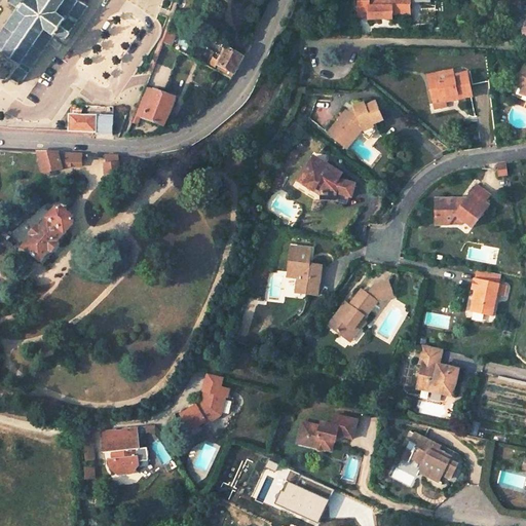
[(0,68),(9,75),(8,76),(9,77),(8,78),(10,79),(11,77),(12,78),(13,76),(19,80),(17,82),(20,84),(22,82),(24,83),(25,80),(24,79),(30,69),(32,71),(33,68),(32,68),(34,66),(33,65),(37,57),(39,58),(40,55),(39,54),(43,48),(45,49),(46,47),(45,46),(49,39),(51,40),(52,37),(57,30),(65,35),(64,36),(66,38),(67,36),(68,37),(69,35),(67,34),(75,23),(76,23),(78,21),(77,20),(87,3),(87,2),(84,0),(12,0),(17,3),(12,11),(11,10),(10,12),(11,13),(6,21),(5,20),(3,22),(5,23),(1,30),(0,28),(0,68)]
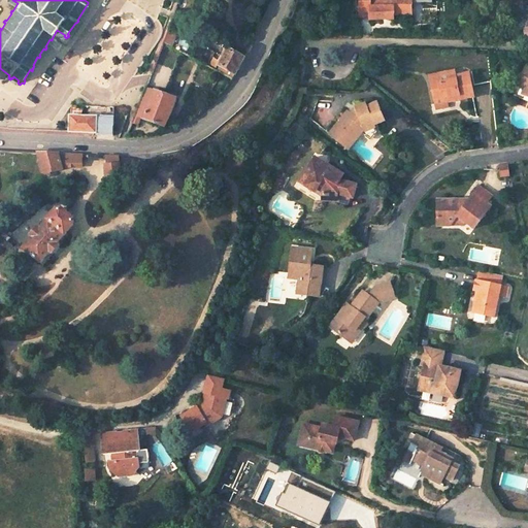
[(406,0),(362,0),(362,18),(372,17),(372,21),(385,20),(385,18),(397,17),(397,13),(397,9),(406,9),(406,0)]
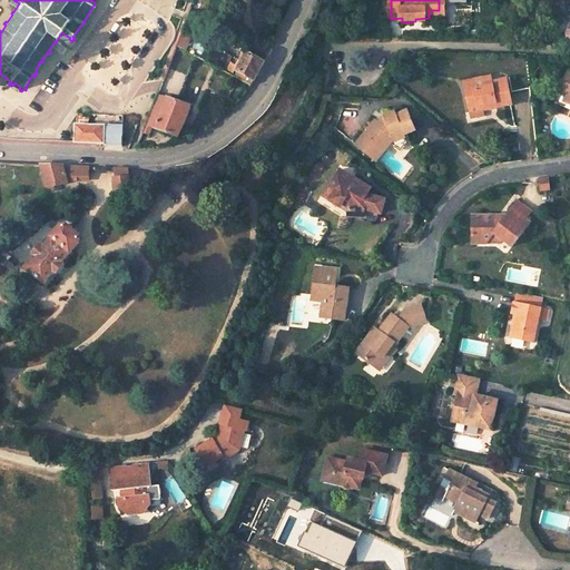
[(175,45),(186,50),(188,43),(178,38),(175,45)]
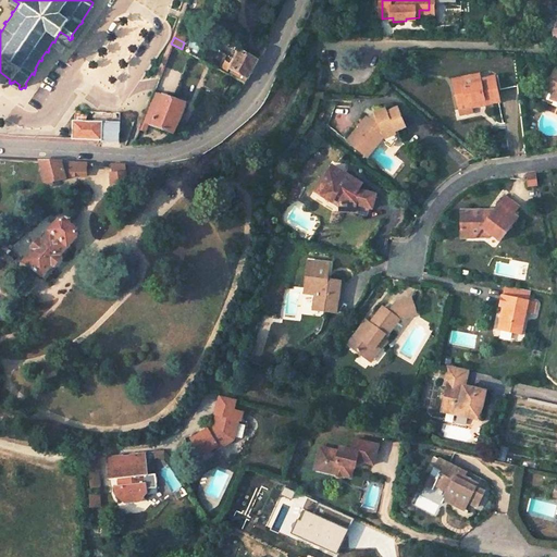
[(234,70),(232,75),(245,83),(250,73),(257,61),(239,52),(231,69),(234,70)]
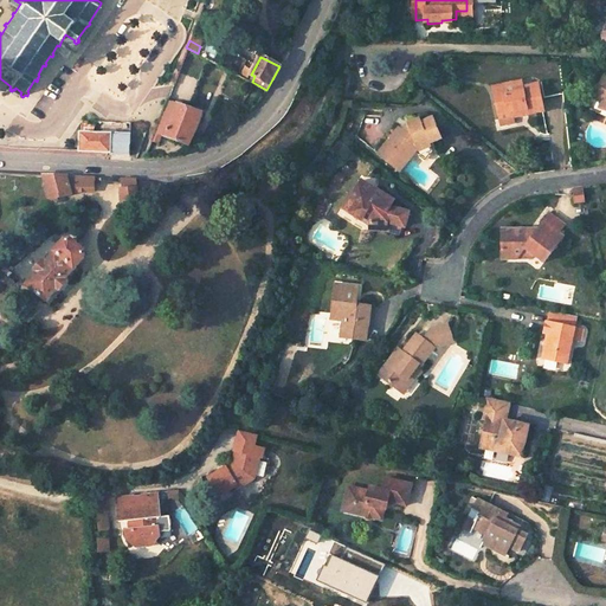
[(522,113),(522,118),(546,114),(543,101),(539,88),(523,90),(521,85),(490,91),(497,117),(522,113)]
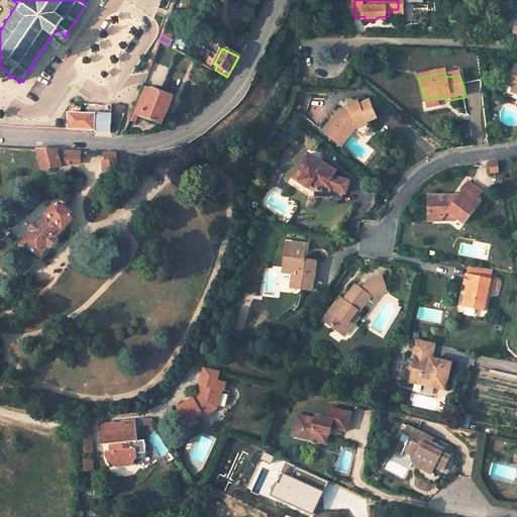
[(516,75),(514,74),(506,91),(513,94),(511,99),(516,102),(516,75)]
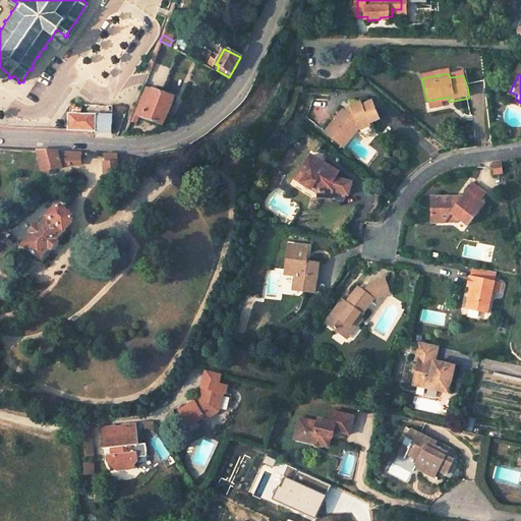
[(142,90),(130,122),(135,124),(138,117),(164,125),(173,99),(143,87),(142,90)]
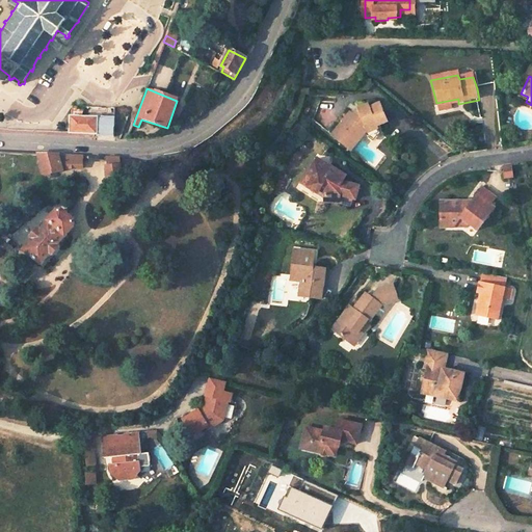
[(435,107),(458,104),(458,99),(436,103),(435,107)]
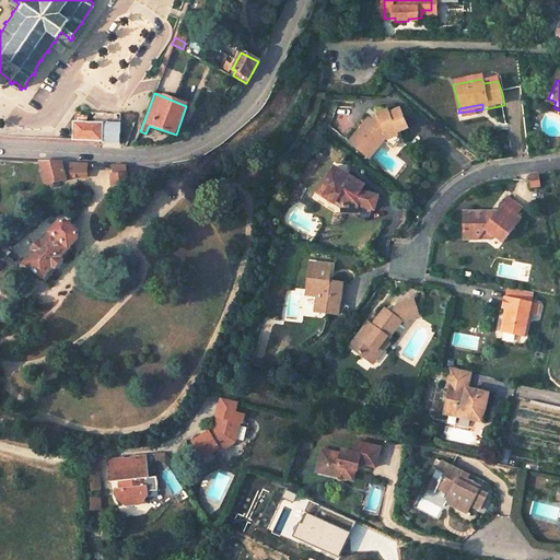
[(346,141),(364,156),(380,138),(382,136),(396,130),(403,128),(399,117),(395,118),(392,111),(385,113),(384,109),(376,112),(376,115),(374,116),(372,114),(368,119),(364,117),(346,141)]
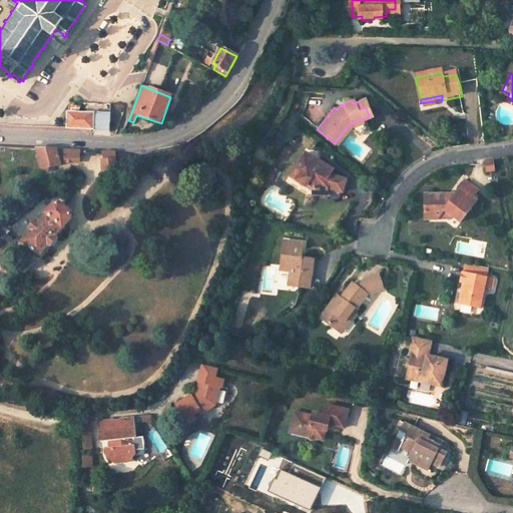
[(65,113),(64,128),(78,128),(93,129),(93,132),(111,132),(112,103),(93,102),(92,114),(65,113)]
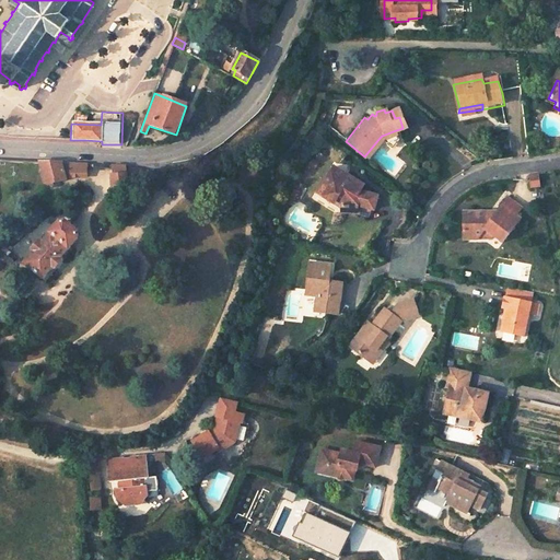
[(396,130),(382,136),(380,138),(389,147),(396,139),(398,138),(396,130)]
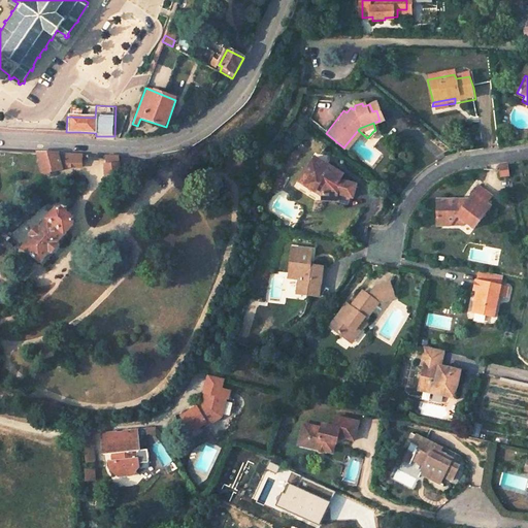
[(80,156),(37,154),(42,174),(62,169),(62,165),(81,166),(80,156)]
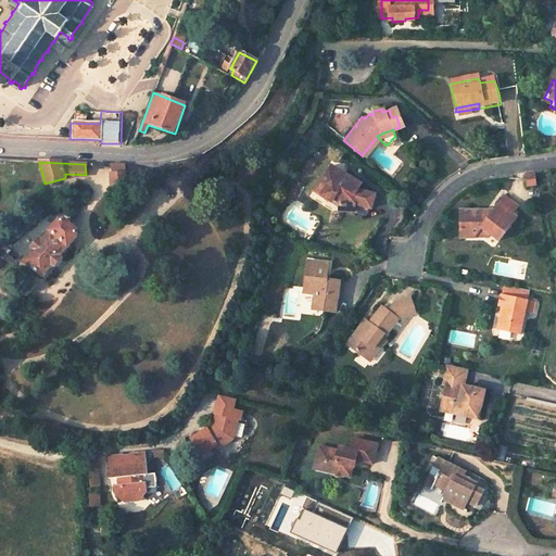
[(124,166),(112,165),(113,175),(111,175),(112,193),(133,192),(131,174),(125,175),(124,166)]
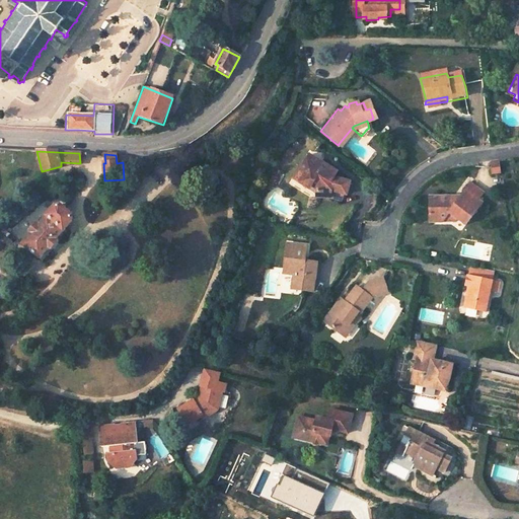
[(302,158),(314,166),(317,162),(305,154),(302,158)]
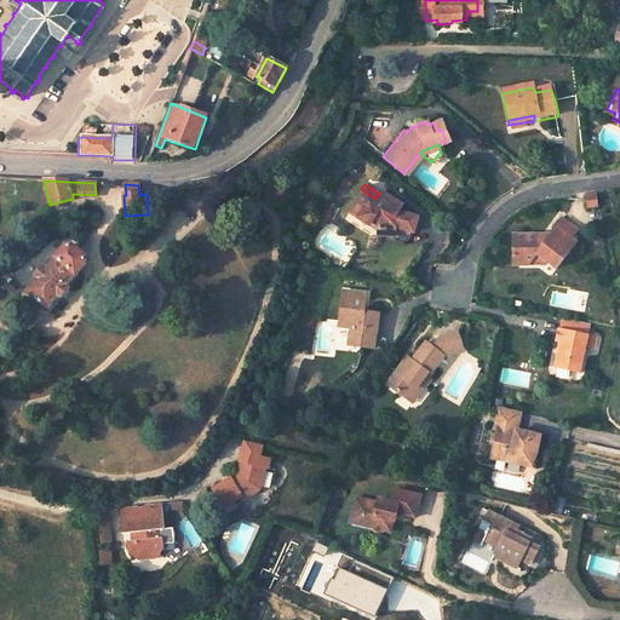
[(373,234),(390,235),(391,229),(409,234),(413,218),(392,212),(397,206),(379,194),(375,199),(361,189),(352,201),(360,206),(355,213),(356,218),(360,222),(366,220),(373,225),(373,234)]
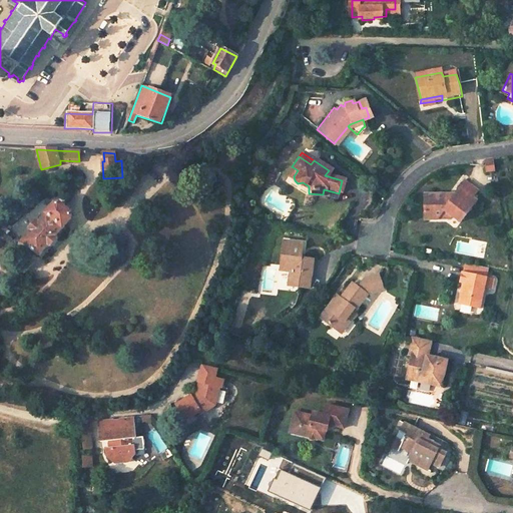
[(492,159),(484,160),(485,170),(493,168),(492,159)]
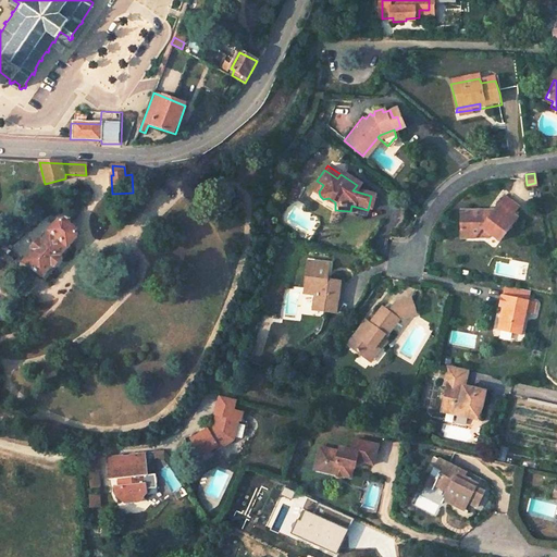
[(458,212),(459,238),(474,238),(481,229),(487,233),(499,242),(512,222),(508,219),(511,214),(517,206),(503,196),(487,218),(482,213),(482,211),(458,212)]
